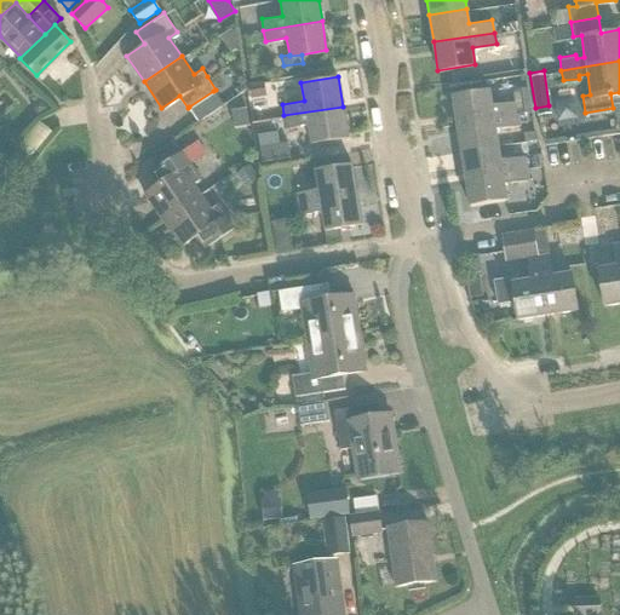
[(244,81),(234,87),(237,92),(245,87),(244,81)]
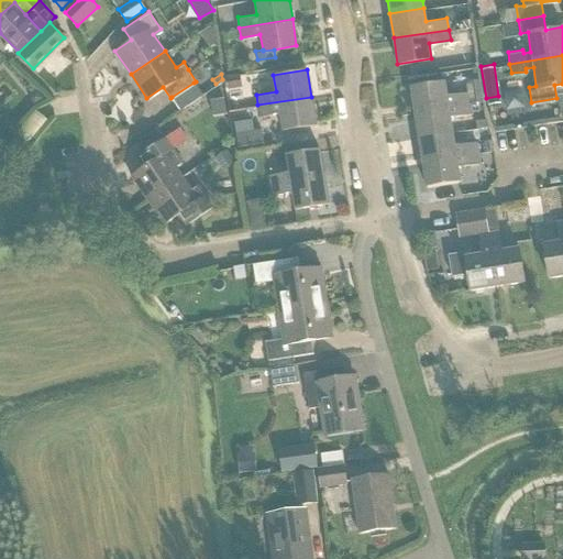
[(238,74),(224,76),(227,84),(239,81),(238,74)]
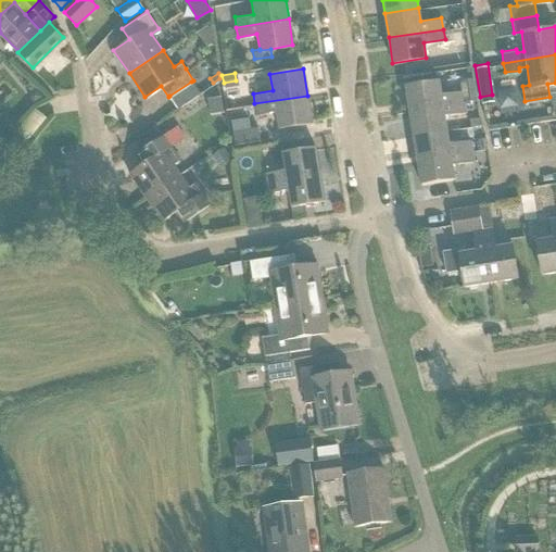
[(472,77),(460,79),(462,89),(462,91),(464,100),(476,98),(472,77)]
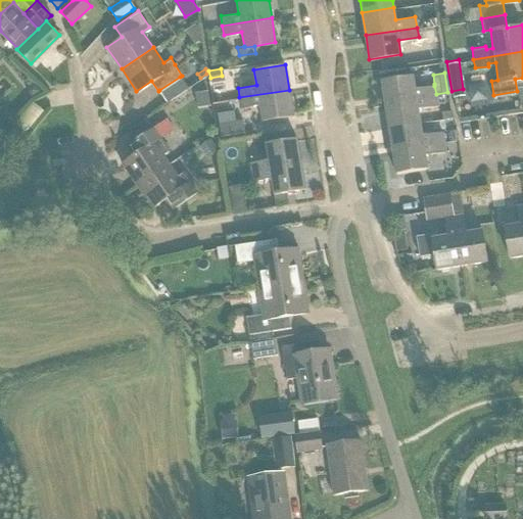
[(384,102),(436,94),(434,86),(414,89),(412,74),(381,79),(384,102)]
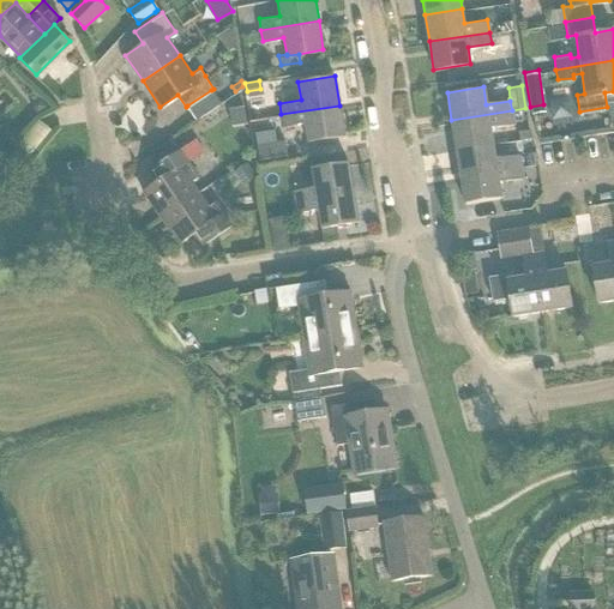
[(220,102),(211,90),(187,106),(196,119),(220,102)]
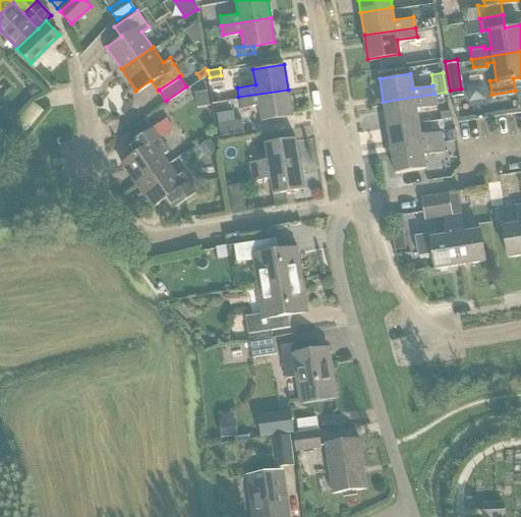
[(467,82),(470,99),(486,96),(483,79),(467,82)]
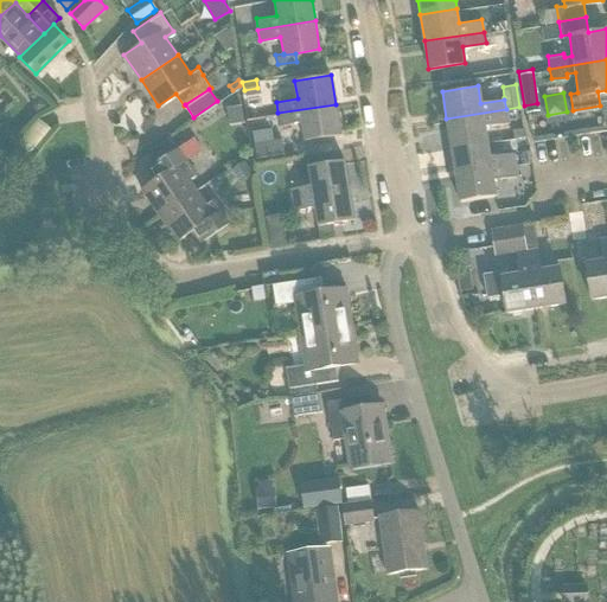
[(33,100),(32,107),(37,113),(46,104),(38,96),(33,100)]
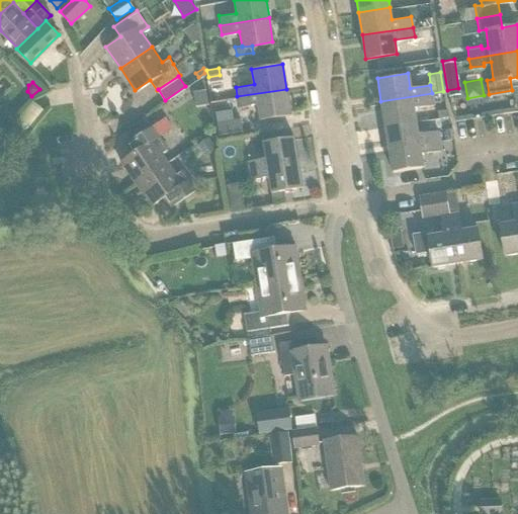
[(286,89),(237,96),(239,106),(257,103),(259,118),(290,113),(286,89)]
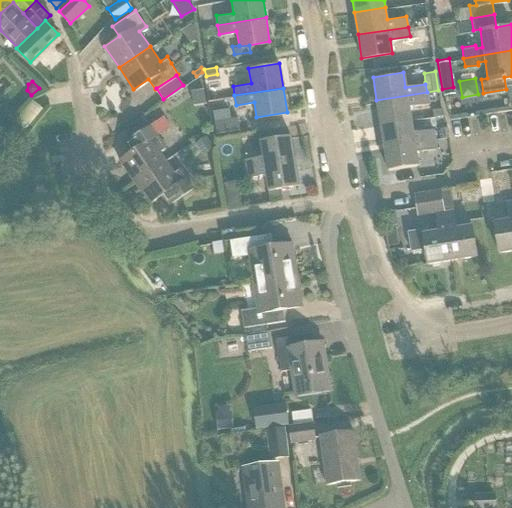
[(428,93),(429,102),(439,100),(438,91),(428,93)]
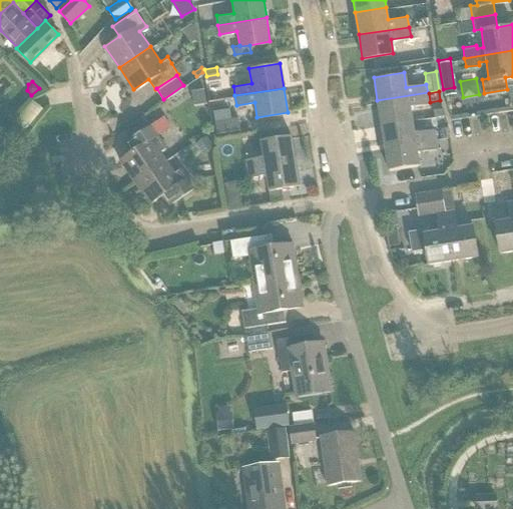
[(381,123),(411,118),(409,106),(430,103),(428,92),(377,100),(381,123)]
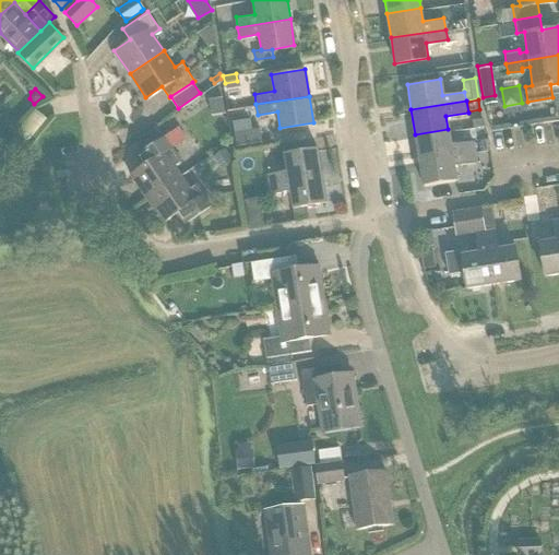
[(16,130),(27,140),(47,117),(37,107),(16,130)]
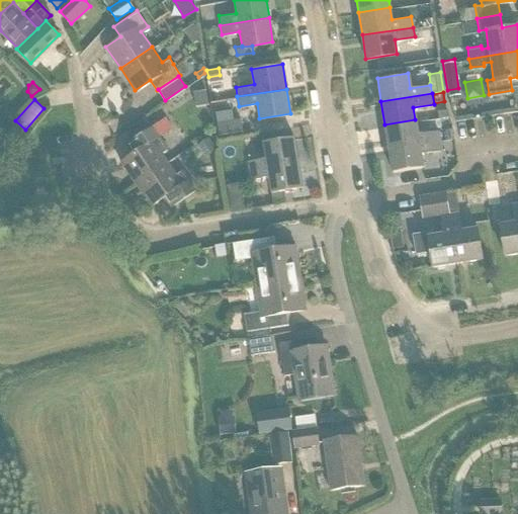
[(231,108),(214,110),(216,120),(232,118),(231,108)]
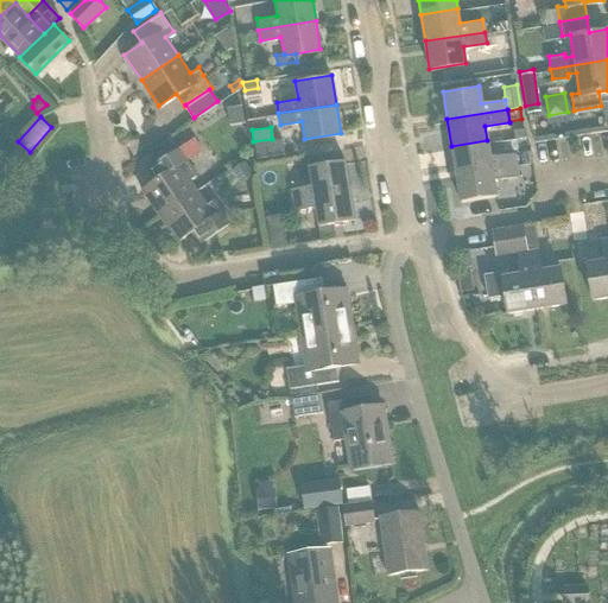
[(169,133),(147,148),(157,160),(178,146),(169,133)]
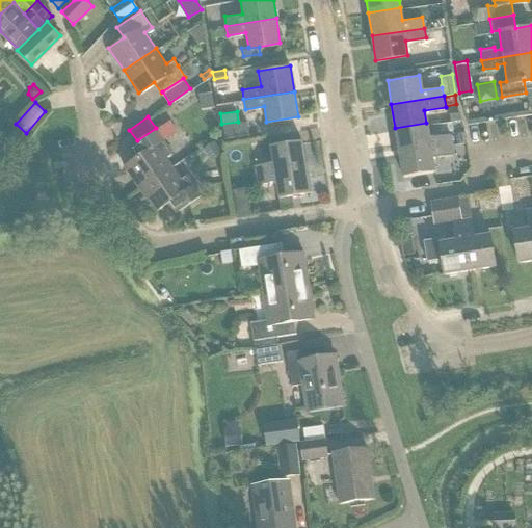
[(166,121),(156,128),(163,138),(174,131),(177,129),(169,119),(166,121)]
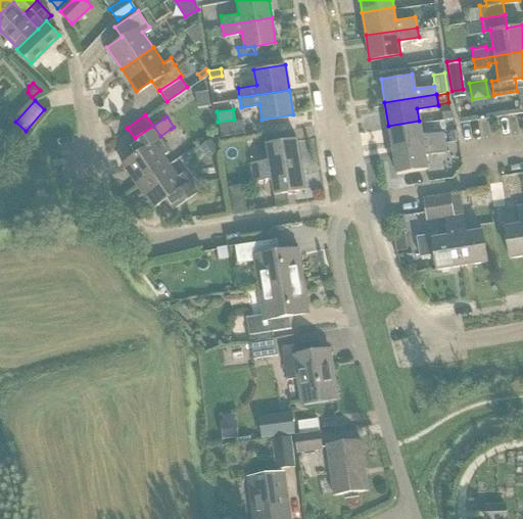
[(234,120),(218,122),(220,135),(244,131),(242,119),(234,120)]
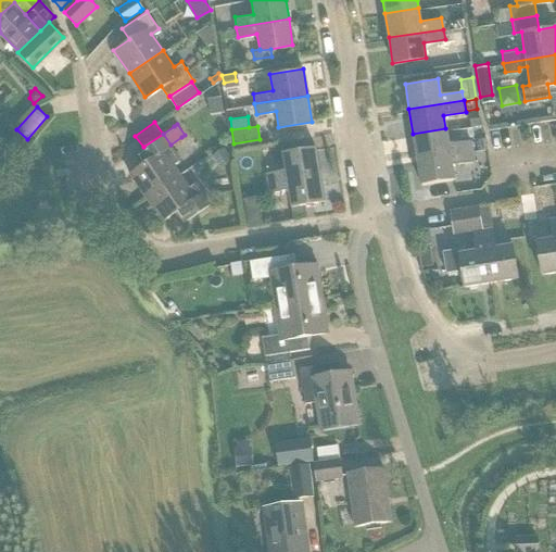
[(413,134),(417,158),(471,149),(469,138),(447,141),(445,128),(413,134)]
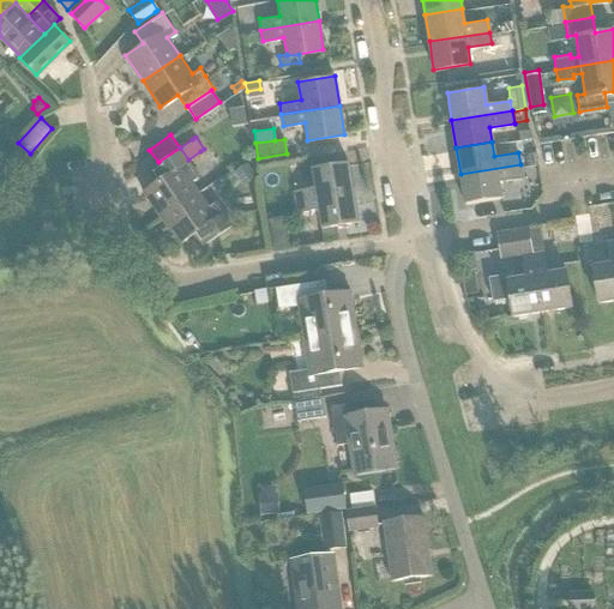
[(161,216),(198,191),(190,180),(198,174),(188,160),(180,148),(158,162),(151,167),(160,179),(143,191),(161,216)]
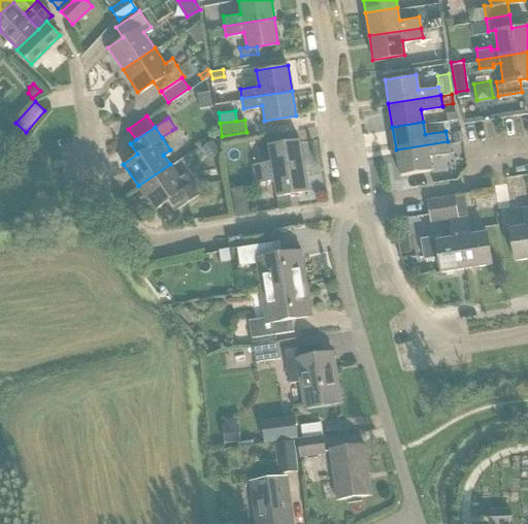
[(462,139),(460,130),(453,131),(455,140),(462,139)]
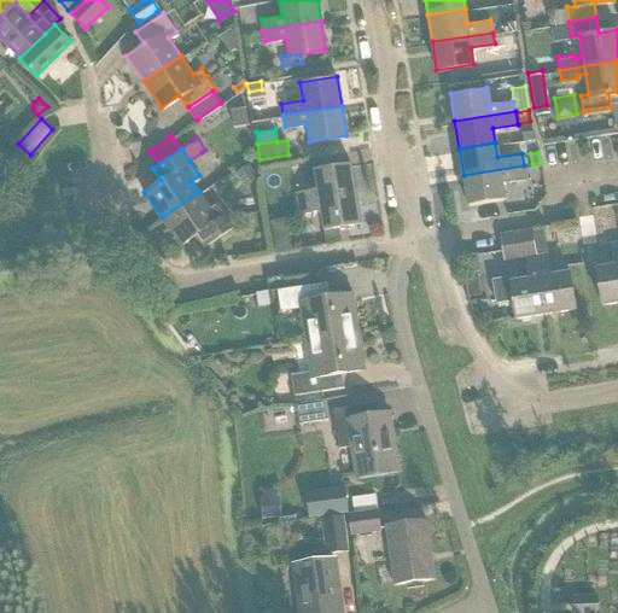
[(248,163),(238,170),(246,182),(256,175),(248,163)]
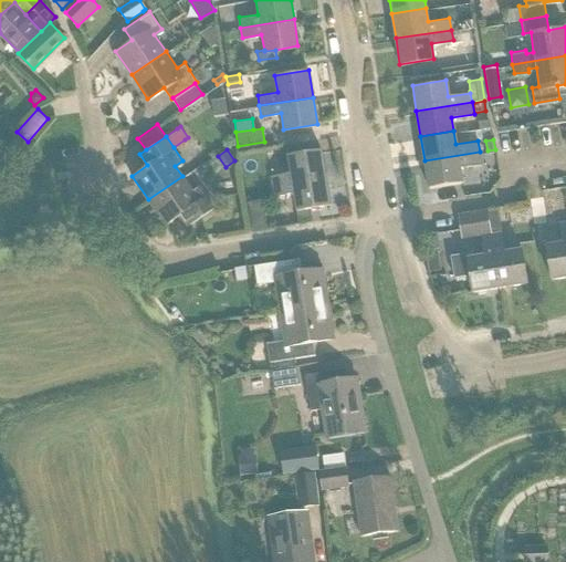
[(329,204),(325,176),(321,149),(287,155),(290,172),(270,174),(273,195),(293,191),(296,208),(308,207),(329,204)]
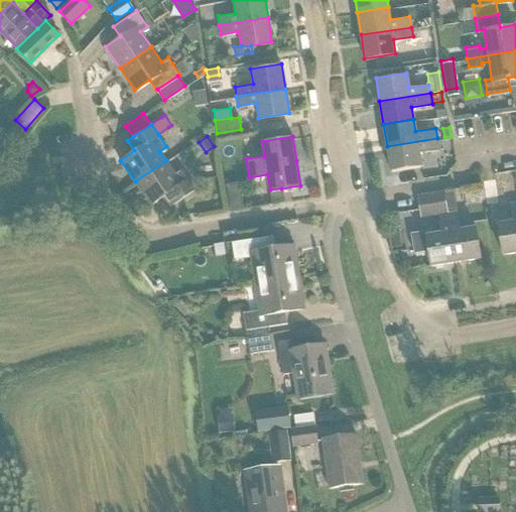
[(438,147),(437,138),(387,146),(390,169),(421,165),(418,150),(438,147)]
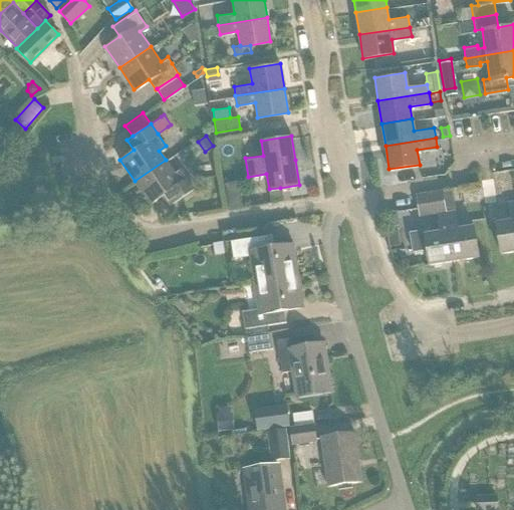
[(166,160),(135,181),(150,203),(164,193),(171,203),(194,187),(180,167),(174,172),(166,160)]
